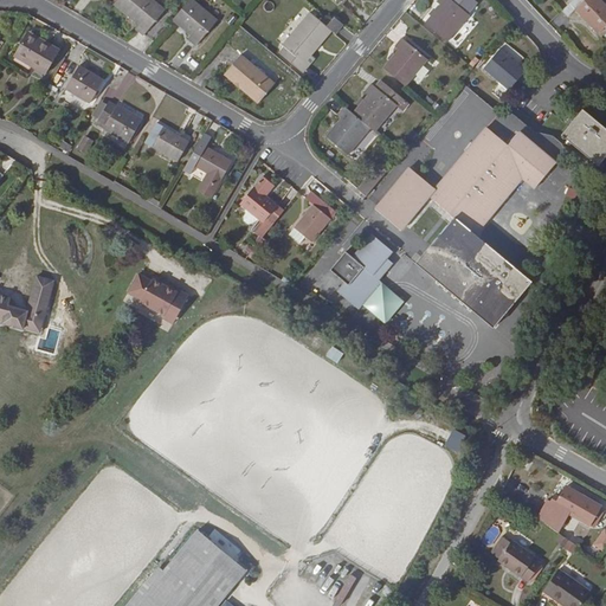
[(154,0),(117,0),(114,5),(139,25),(135,28),(143,36),(166,10),(154,0)]
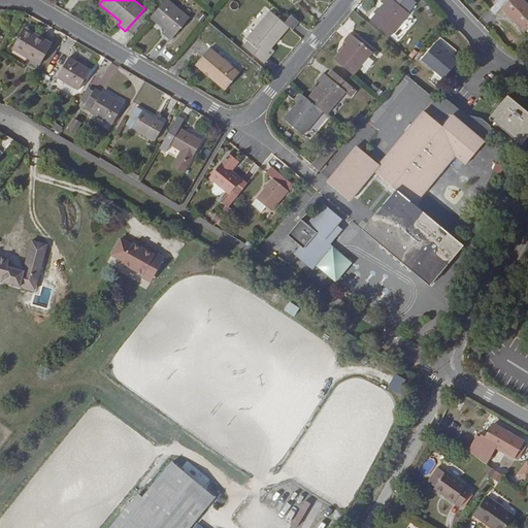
[(169,0),(164,0),(150,18),(166,31),(163,34),(170,40),(191,18),(169,0)]
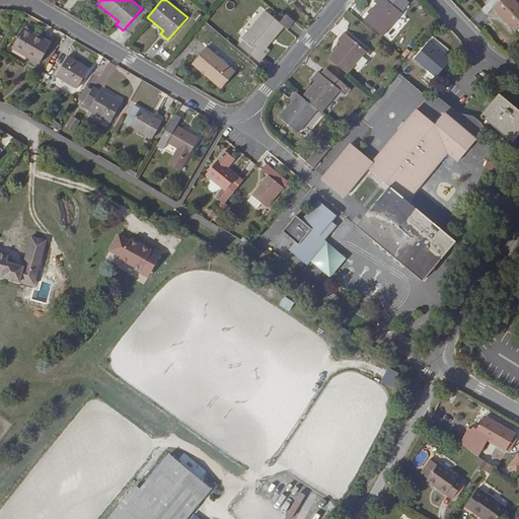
[(374,0),(373,1),(377,4),(364,19),(383,36),(402,13),(386,0),(374,0)]
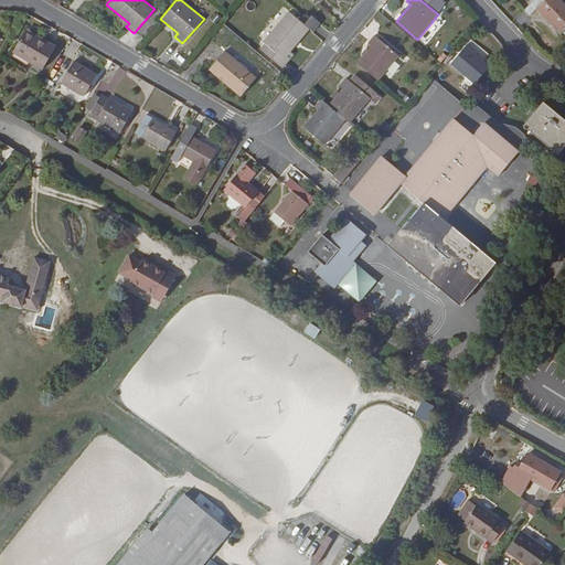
[(534,0),(524,10),(530,16),(536,9),(557,32),(564,24),(564,4),(561,0),(534,0)]
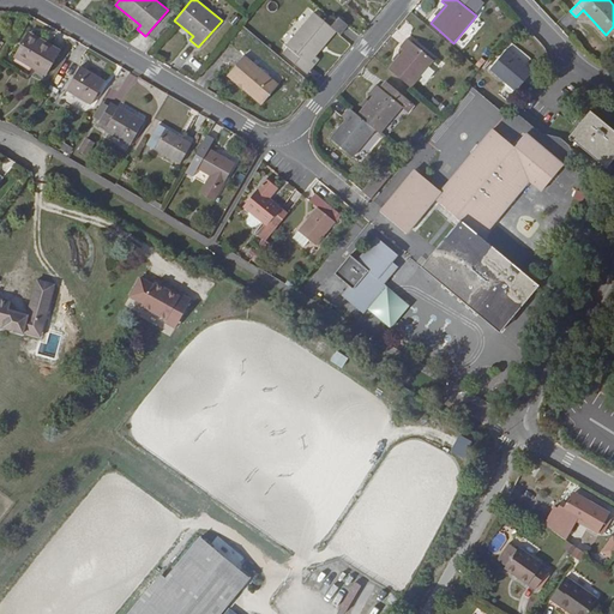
[(331,26),(313,12),(286,44),(288,47),(283,53),(308,73),(320,59),(317,56),(337,31),(331,26)]
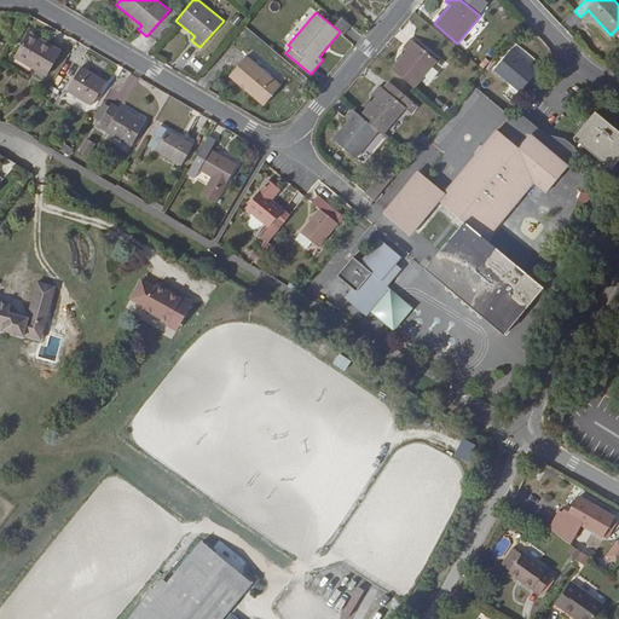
[(239,24),(243,19),(237,15),(232,19),(239,24)]
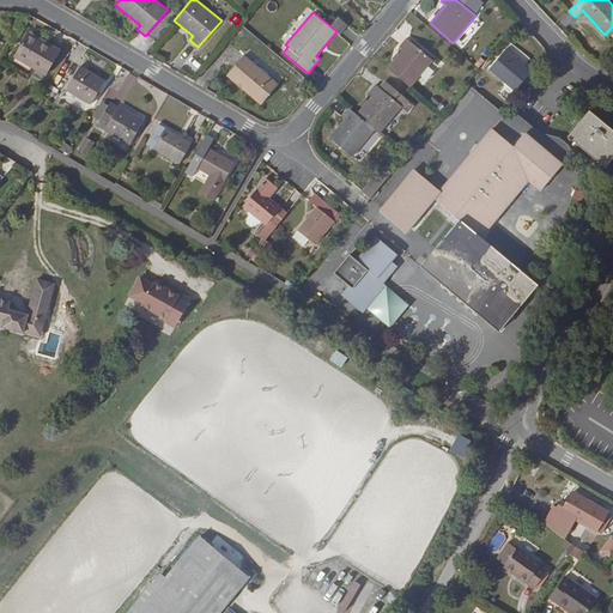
[(347,25),(338,17),(331,26),(337,31),(340,35),(347,25)]
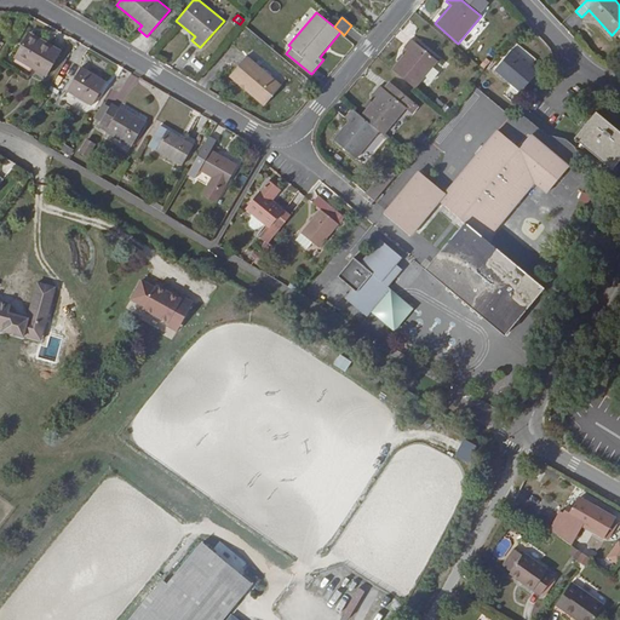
[(23,40),(15,57),(47,76),(61,52),(32,34),(27,41),(23,40)]
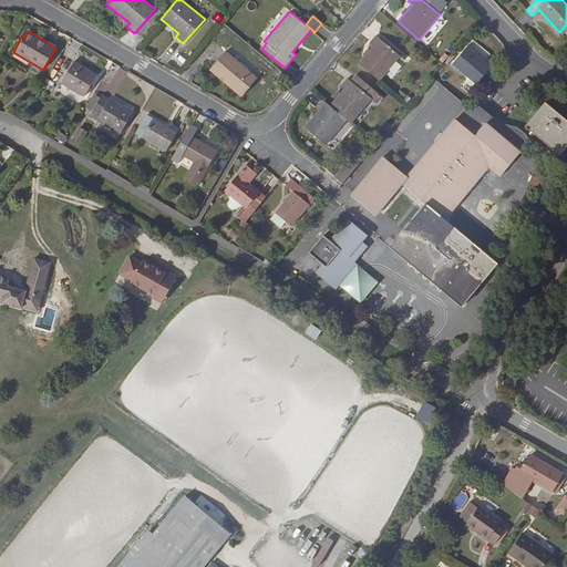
[(369,43),(373,45),(359,63),(380,81),(401,57),(377,34),(369,43)]
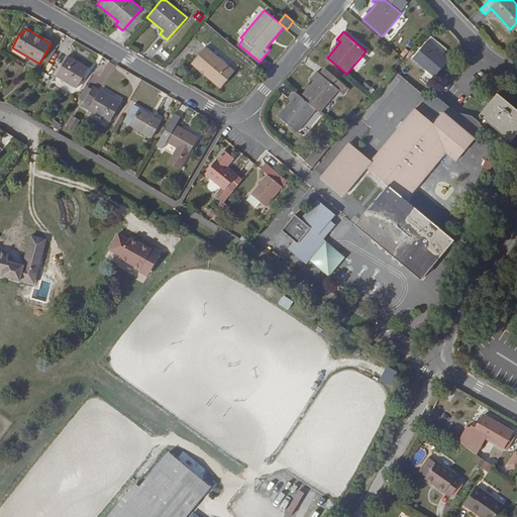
[(397,46),(391,40),(388,44),(394,49),(397,46)]
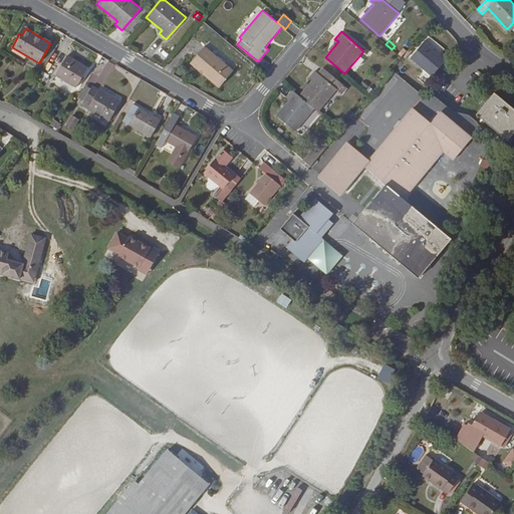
[(447,60),(425,41),(410,58),(432,77),(447,60)]
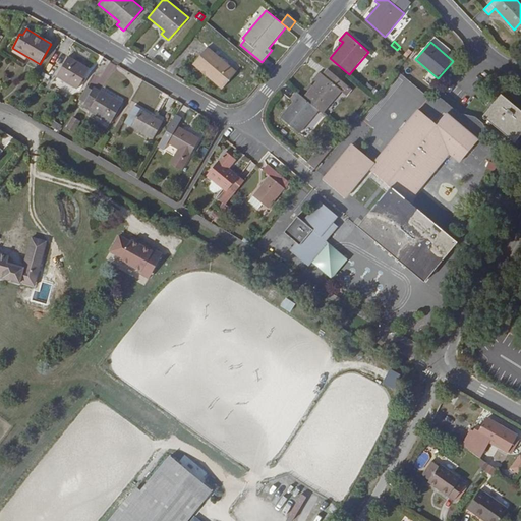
[(208,47),(193,64),(223,89),(237,72),(208,47)]
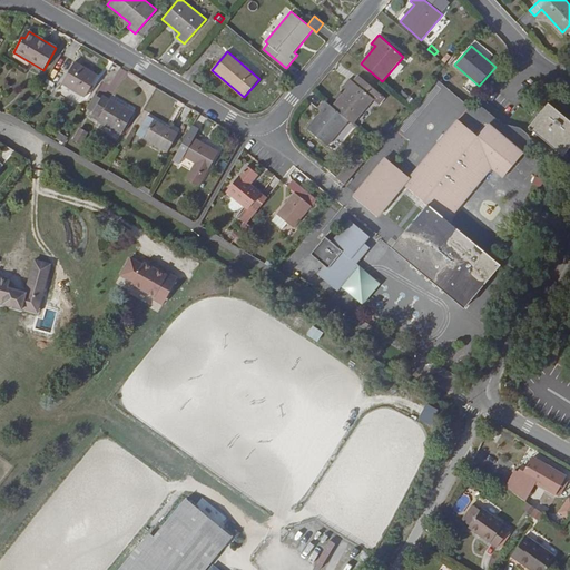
[(98,76),(75,61),(61,82),(85,97),(98,76)]
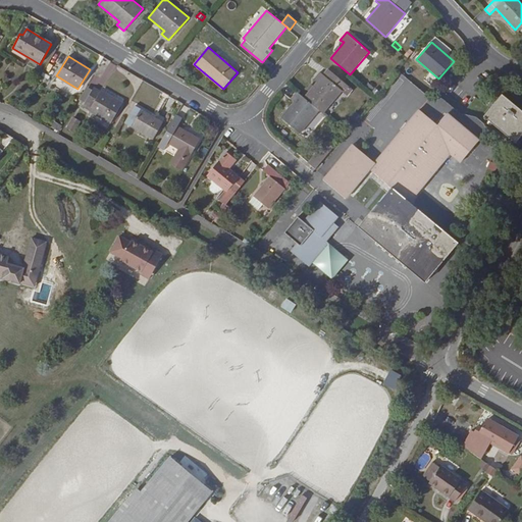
[(320,110),(323,114),(325,112),(343,92),(347,96),(352,90),(327,69),(323,74),(320,71),(313,79),(317,82),(313,86),(309,91),(304,97),(320,110)]
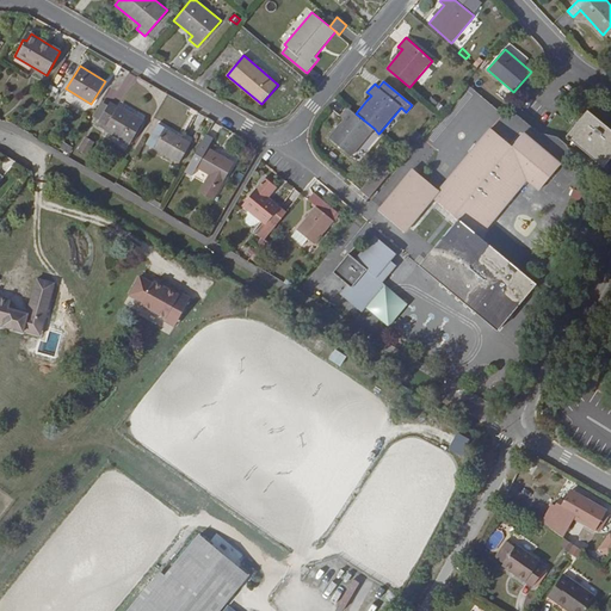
[(431,97),(427,102),(434,107),(438,103),(431,97)]
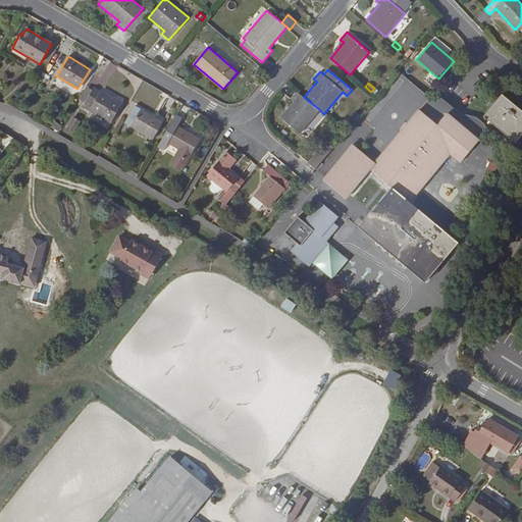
[(85,103),(92,90),(87,87),(80,100),(85,103)]
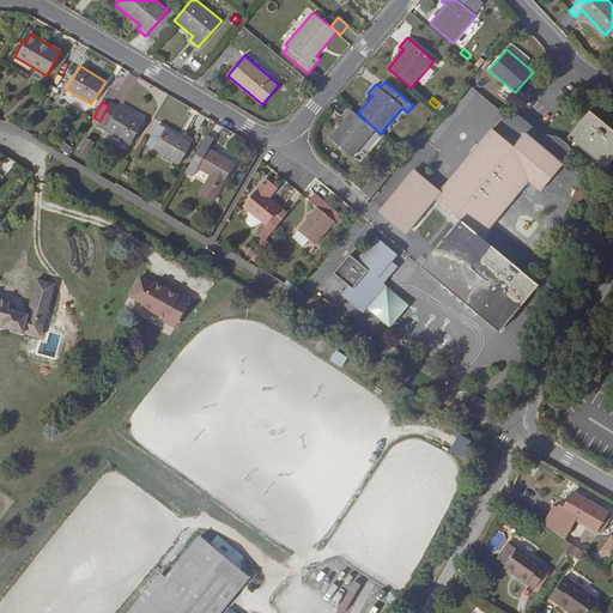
[(99,121),(97,125),(105,129),(104,129),(131,145),(144,121),(119,107),(110,102),(108,105),(99,121)]
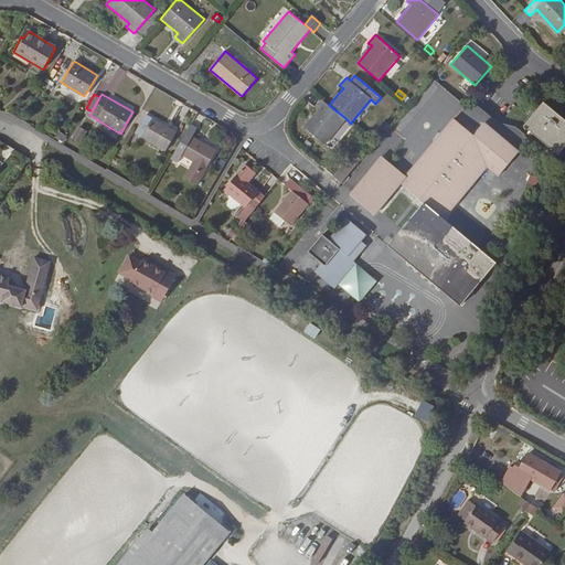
[(402,99),(407,104),(411,99),(406,95),(405,95),(402,99)]
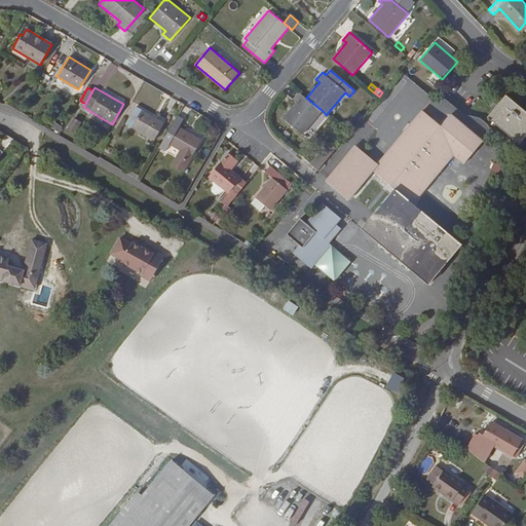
[(296,102),(283,118),(303,135),(323,111),(306,98),(299,91),(293,100),(296,102)]
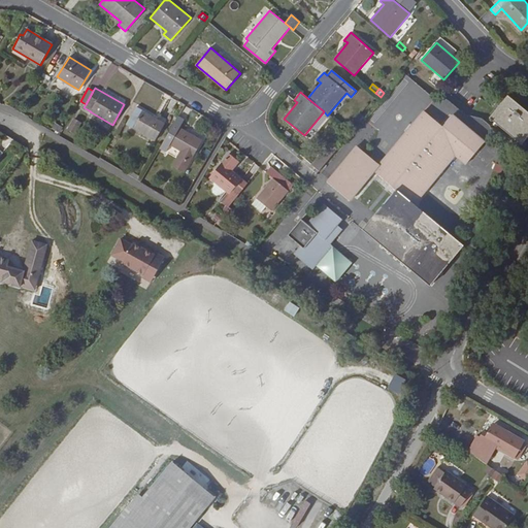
[(522,144),(527,136),(527,111),(507,95),(489,118),(522,144)]
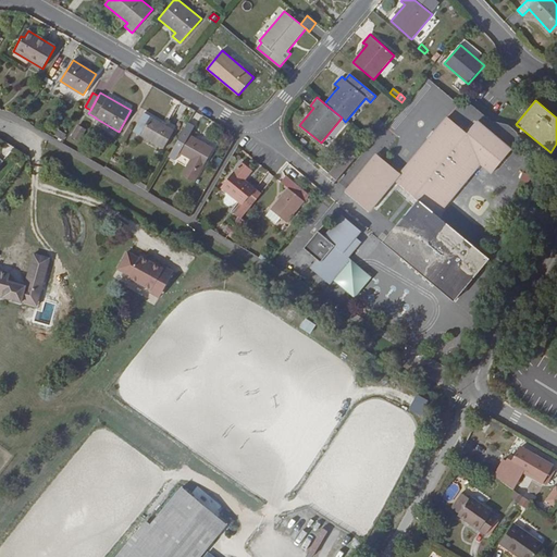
[(144,112),(136,125),(134,130),(140,133),(139,135),(163,149),(175,130),(150,116),(150,115),(144,112)]
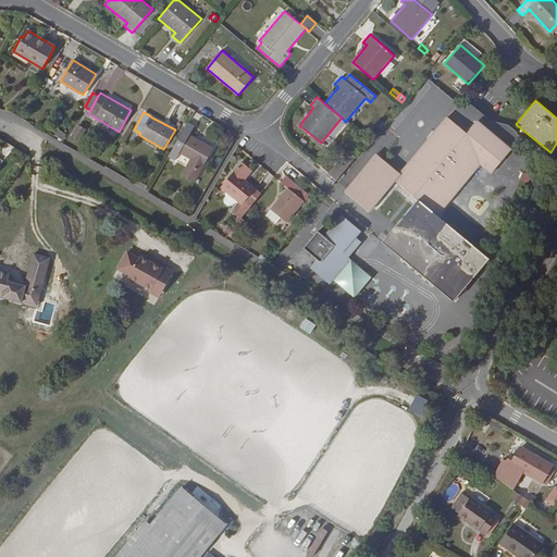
[(399,173),(401,174),(395,181),(418,199),(423,203),(438,217),(481,165),(491,174),(511,149),(478,121),(477,121),(467,133),(459,126),(447,116),(399,173)]
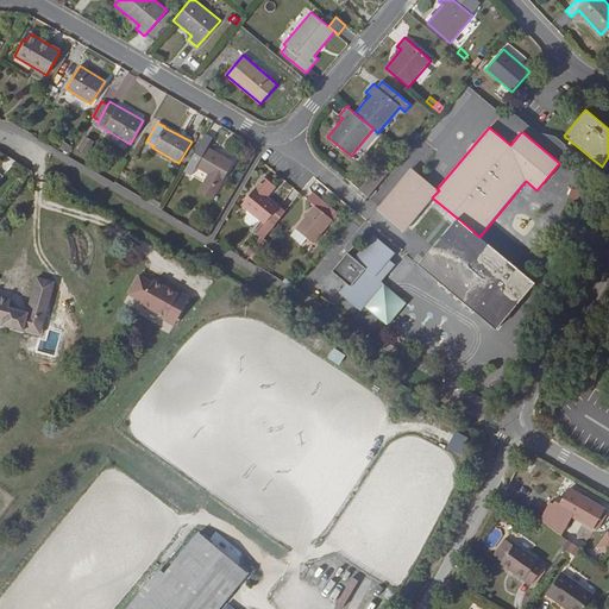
[(504,135),(502,138),(510,145),(521,132),(519,130),(510,139),(504,135)]
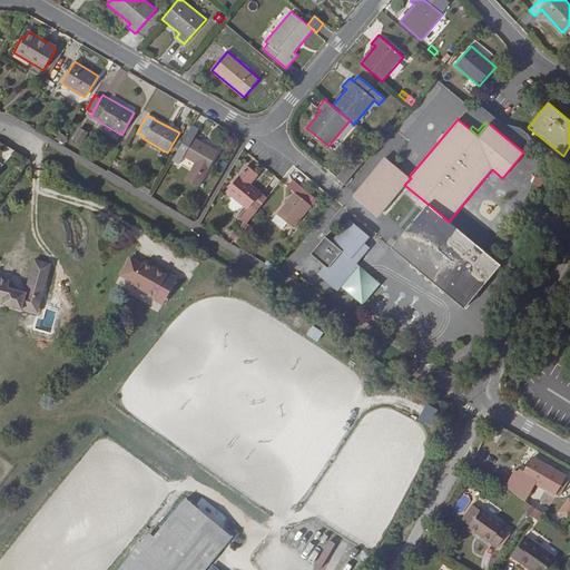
[(193,125),(172,160),(179,165),(184,157),(194,163),(185,179),(199,187),(219,151),(195,137),(199,129),(193,125)]
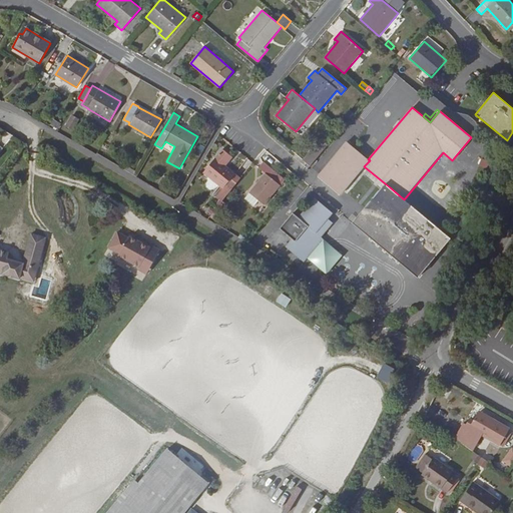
[(79,119),(72,115),(65,125),(73,129),(79,119)]
